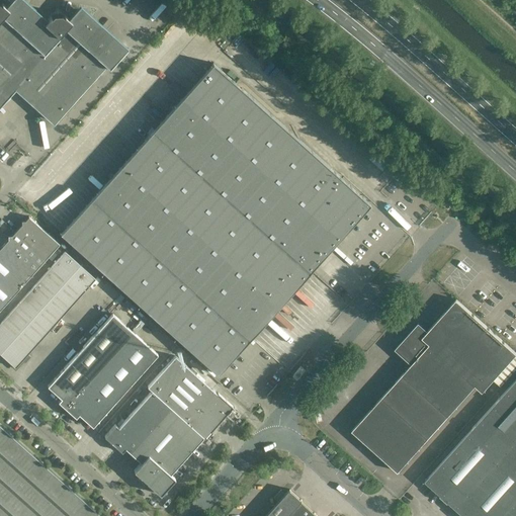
[(0,102),(14,87),(54,123),(120,51),(79,13),(70,23),(57,11),(44,25),(17,1),(7,12),(0,5),(0,102)]
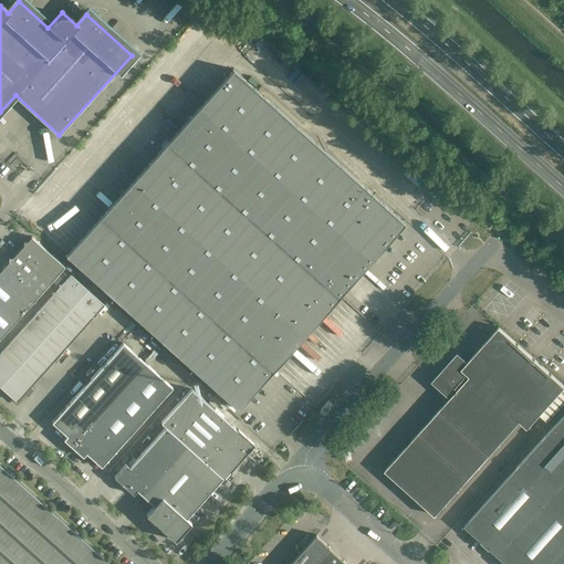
[(281,56),(269,66),(278,77),(290,66),(281,56)]
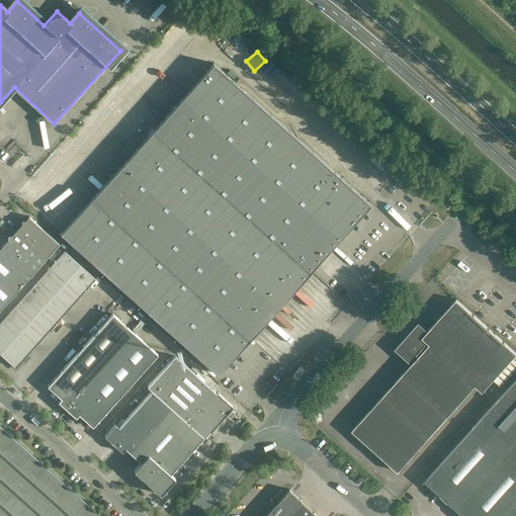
[(212,67),(61,236),(217,375),(368,209),(212,67)]
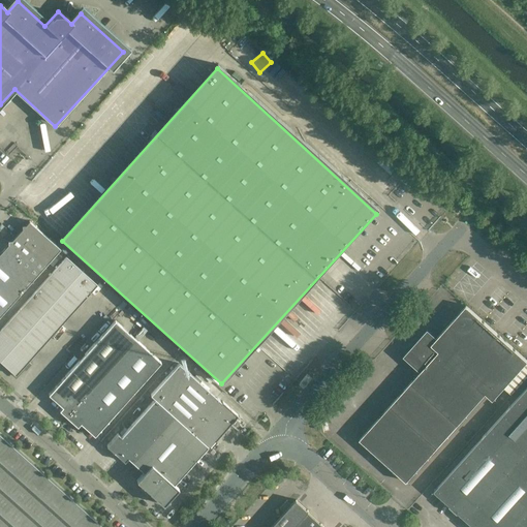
[(457,207),(452,213),(456,217),(462,210),(457,207)]
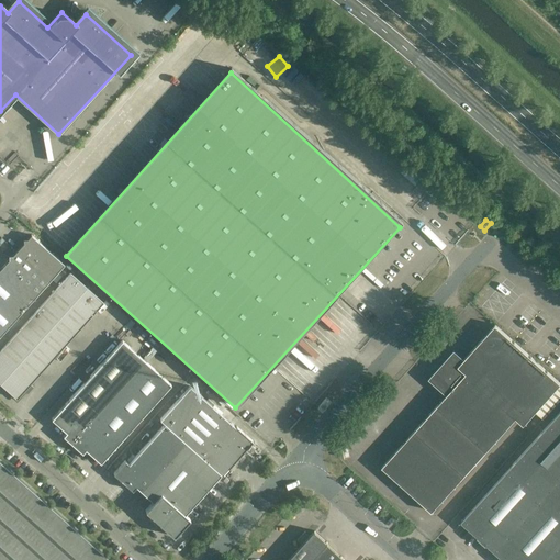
[(19,250),(15,254),(48,284),(63,268),(30,237),(25,238),(25,242),(22,242),(22,246),(19,246),(19,250)]
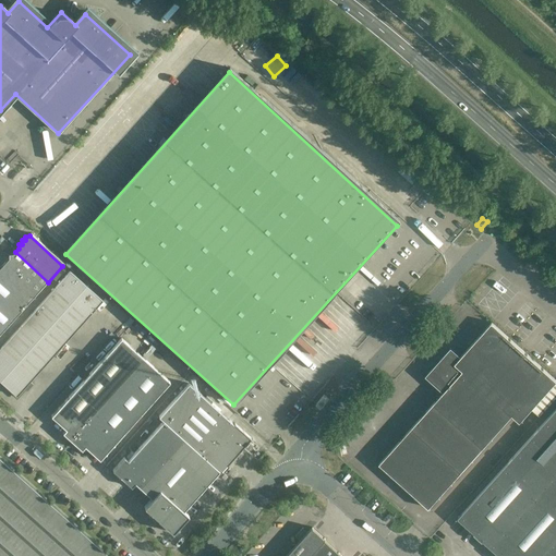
[(48,282),(15,252),(11,253),(11,256),(8,256),(8,261),(0,268),(33,299),(48,282)]
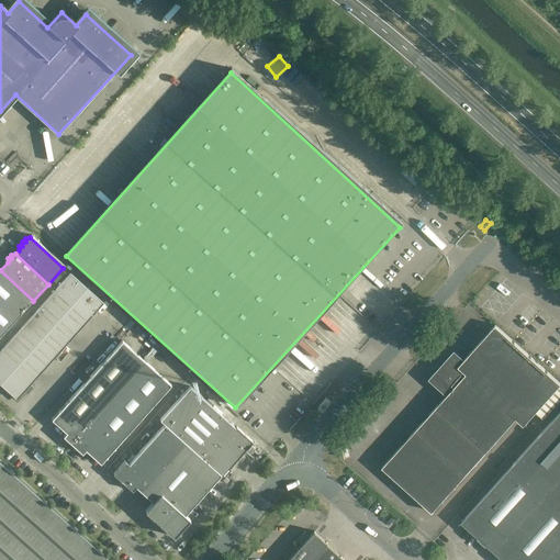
[(0,270),(0,337),(33,301),(0,270)]
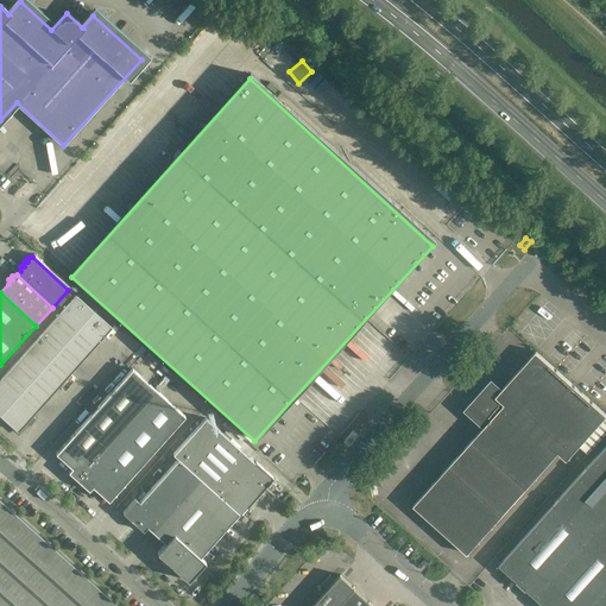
[(74,300),(0,379),(0,417),(92,316),(74,300)]
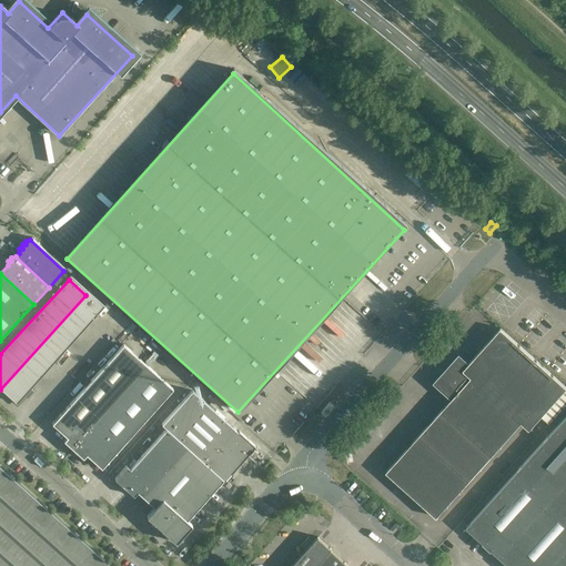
[(105,314),(20,407),(38,423),(122,330),(105,314)]
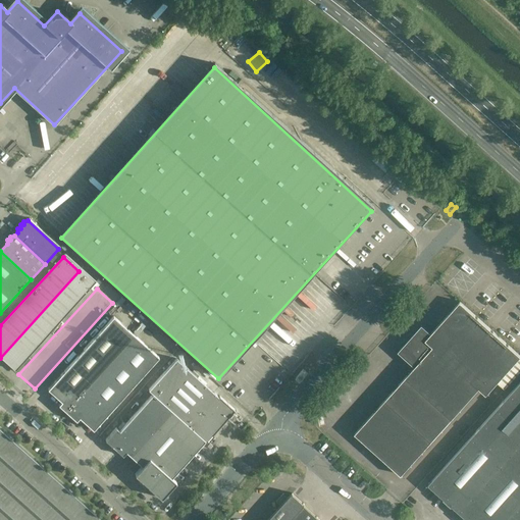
[(483,397),(495,384),(503,392),(519,371),(519,360),(518,358),(457,304),(427,336),(420,329),(404,348),(419,361),(353,435),(399,477),(477,390),(483,397)]
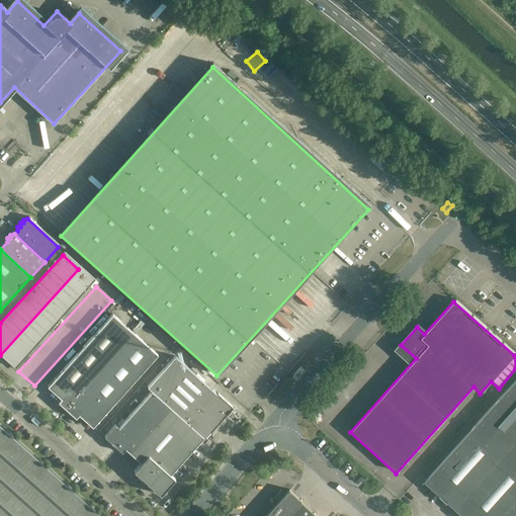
[(138,311),(134,316),(140,321),(131,330),(135,333),(147,320),(138,311)]
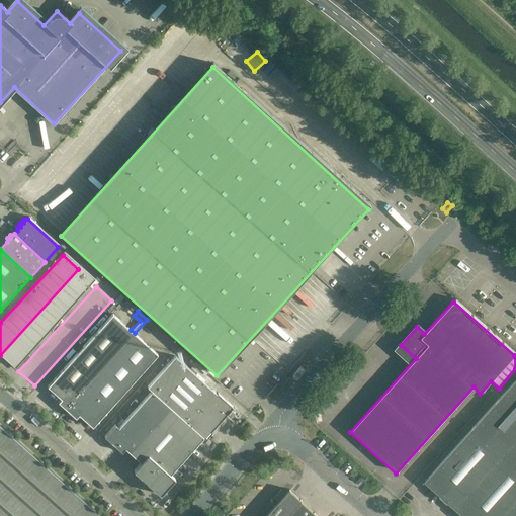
[(83,343),(110,315),(107,312),(80,340),(83,343)]
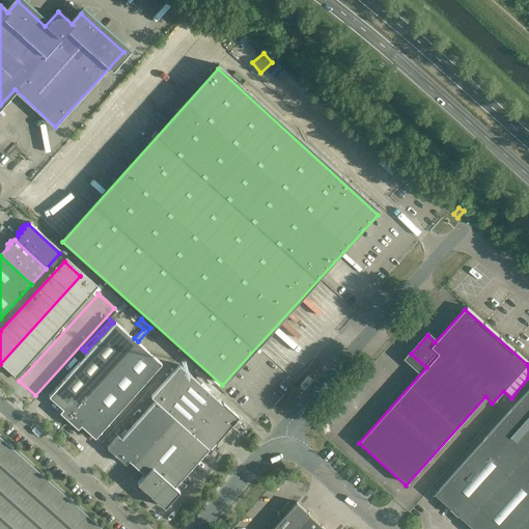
[(58,414),(64,420),(67,422),(138,345),(115,325),(64,380),(62,382),(48,398),(61,411),(58,414)]
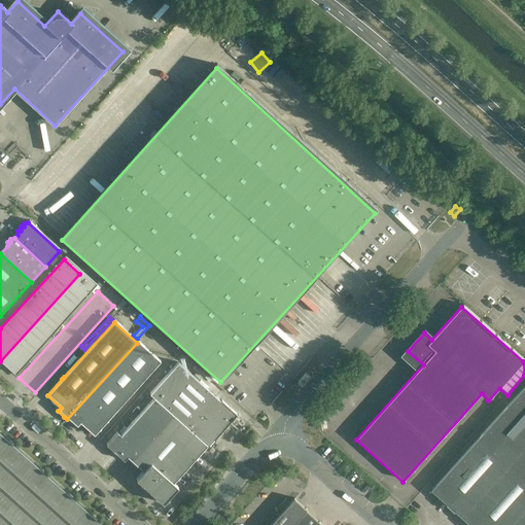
[(137,343),(67,419),(75,427),(78,424),(93,436),(115,412),(114,412),(116,410),(116,411),(160,363),(137,343)]
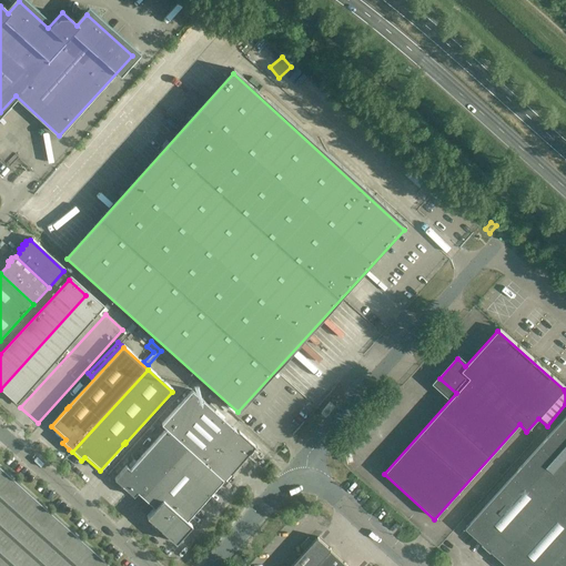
[(185,451),(223,483),(223,484),(254,450),(238,434),(238,435),(223,423),(224,421),(216,413),(214,415),(192,394),(161,427),(165,432),(185,451)]
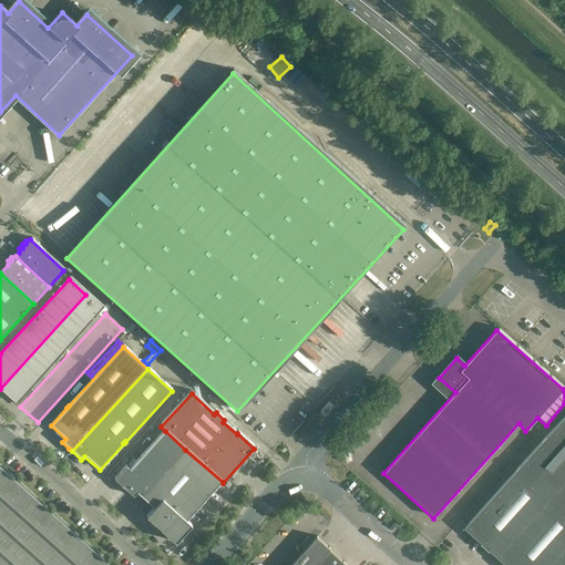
[(564,414),(530,453),(563,483),(564,481),(564,414)]
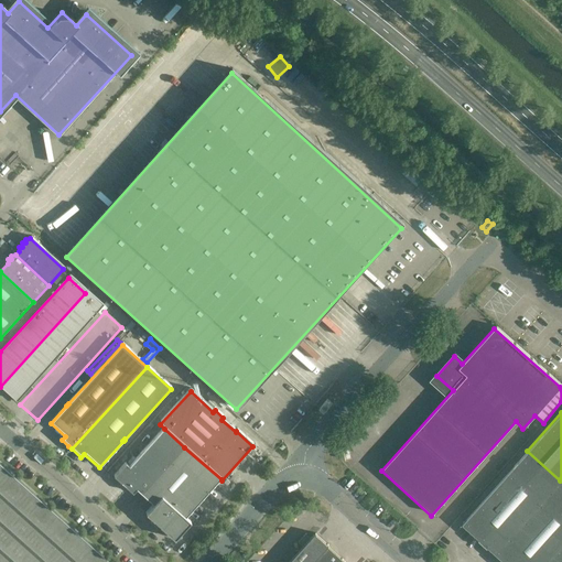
[(136,492),(140,495),(184,447),(164,429),(128,468),(125,465),(112,477),(131,495),(136,492)]
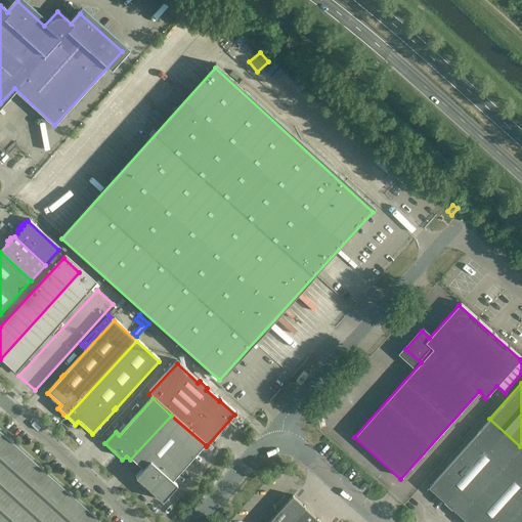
[(171,416),(130,460),(141,471),(134,478),(161,503),(176,486),(172,482),(206,445),(171,416)]
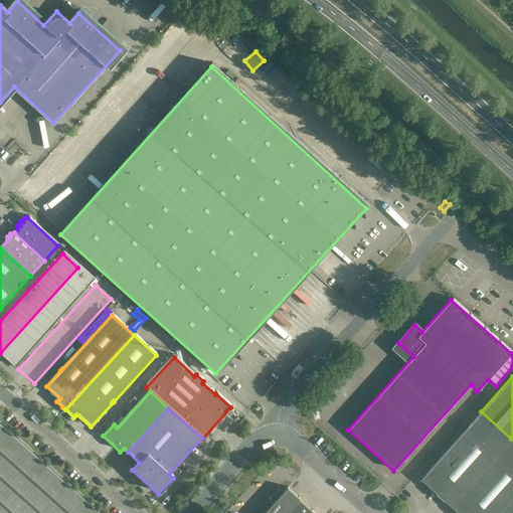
[(435,494),(441,499),(443,501),(448,496),(455,502),(511,439),(481,411),(420,480),(436,493),(435,494)]
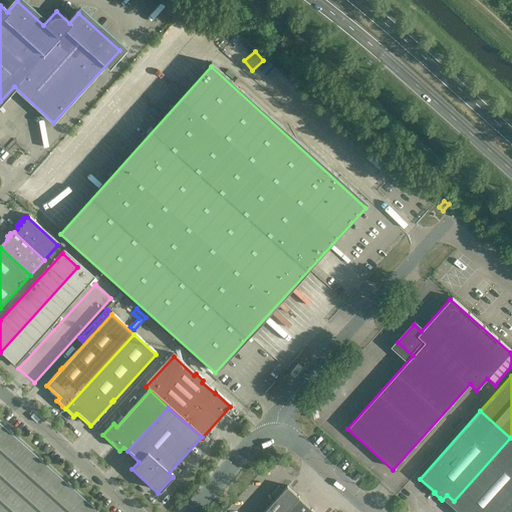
[(95,511),(0,426),(0,511),(95,511)]
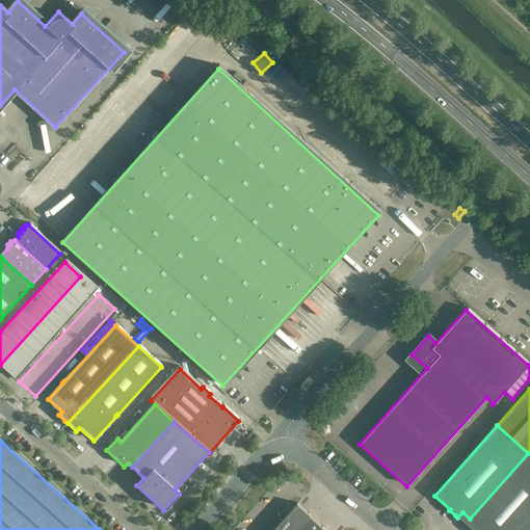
[(513,529),(529,512),(529,454),(528,453),(470,519),(477,526),(475,529),(513,529)]
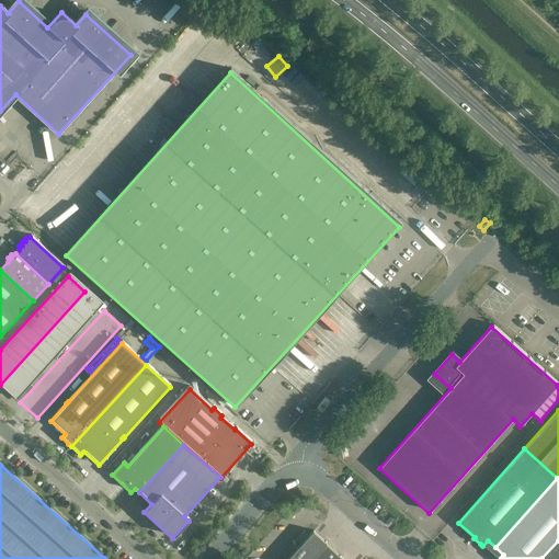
[(311,533),(301,544),(287,558),(340,558),(324,545),(326,544),(311,533)]
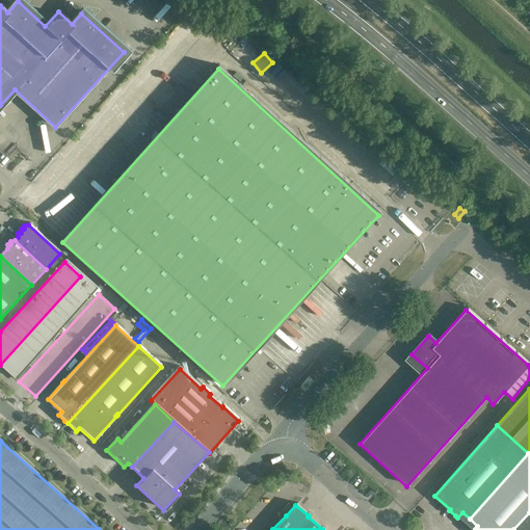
[(529,529),(529,512),(513,529),(529,529)]
